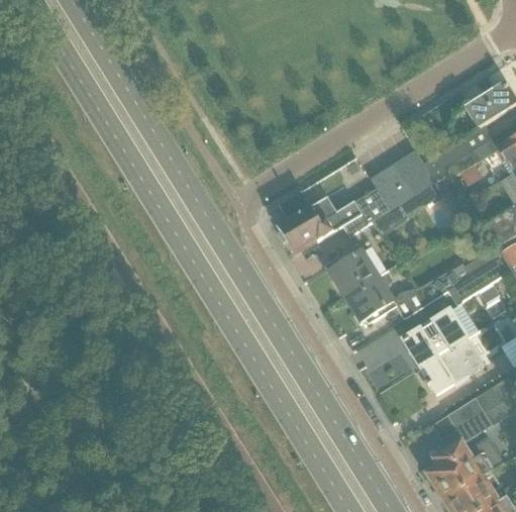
[(463,106),(477,127),(515,102),(515,97),(505,79),(492,87),(493,89),(463,106)]
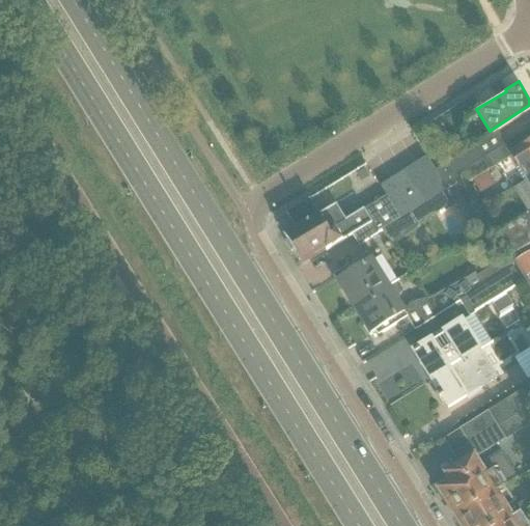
[(498,128),(436,167),(447,185),(458,177),(455,171),(480,155),(505,140),(498,128)]
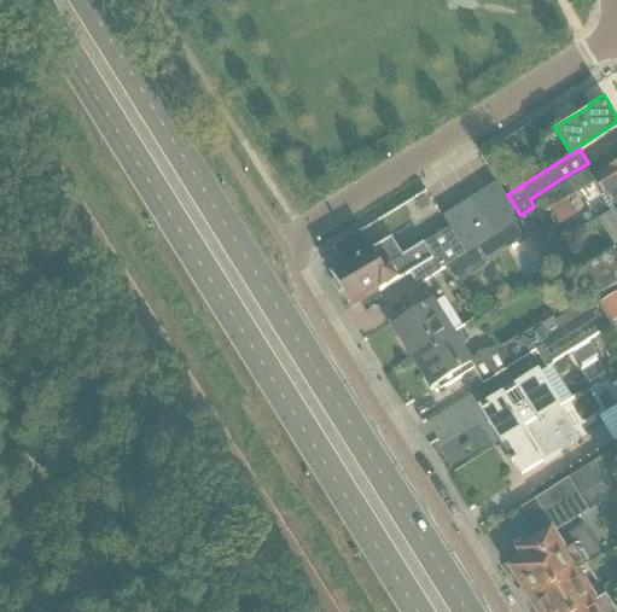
[(609,208),(612,205),(616,202),(616,161),(607,167),(607,168),(594,176),(604,191),(600,193),(609,208)]
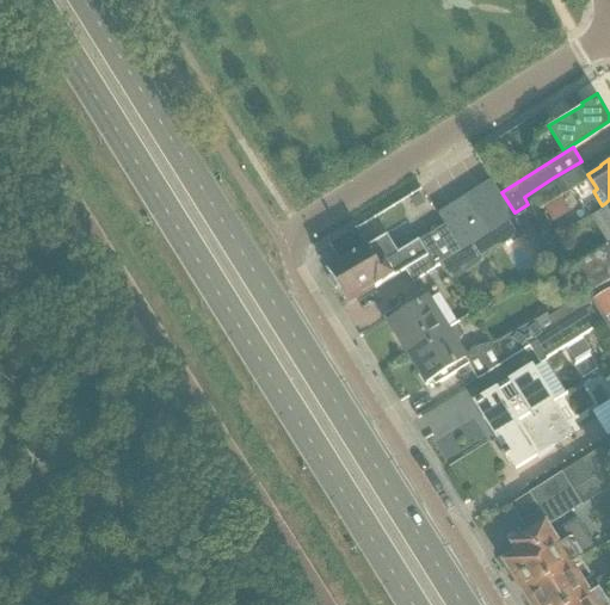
[(553,178),(560,190),(589,172),(581,161),(553,178)]
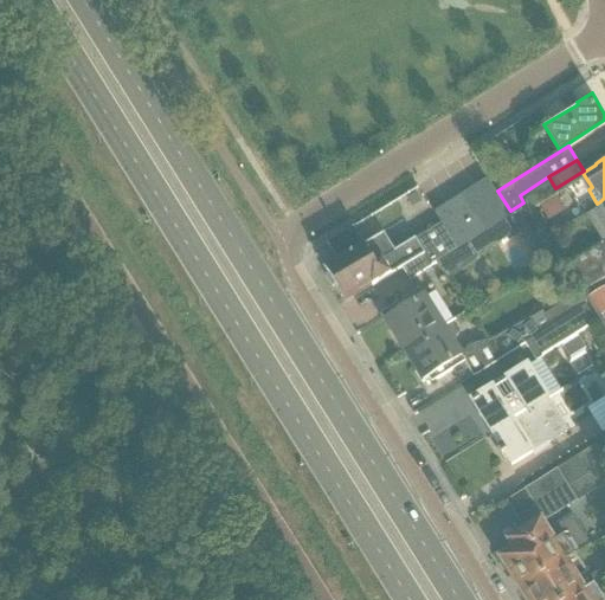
[(487,175),(462,191),(484,227),(508,212),(510,211),(497,191),(487,175)]
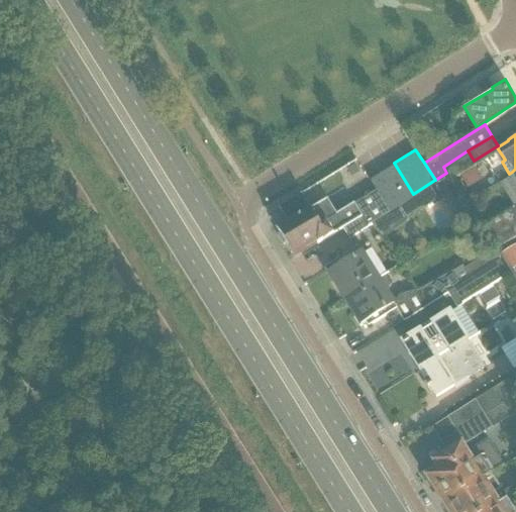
[(468,150),(443,167),(446,173),(449,178),(459,172),(472,165),(475,163),(474,161),(468,150)]
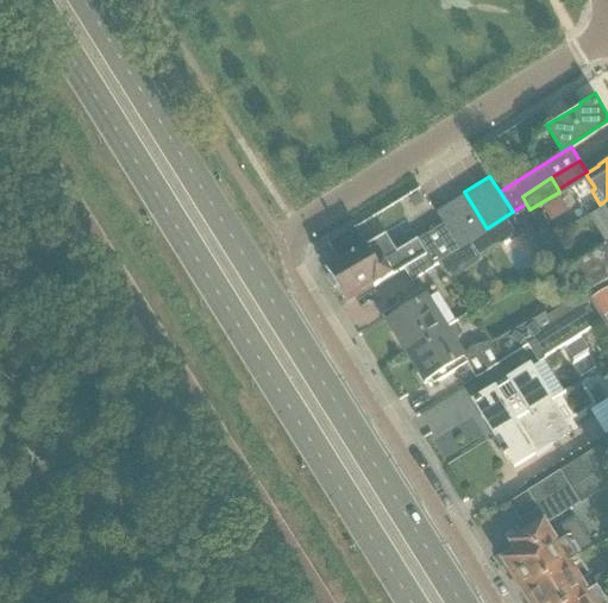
[(464,192),(437,209),(443,219),(449,230),(459,245),(487,228),(464,192)]
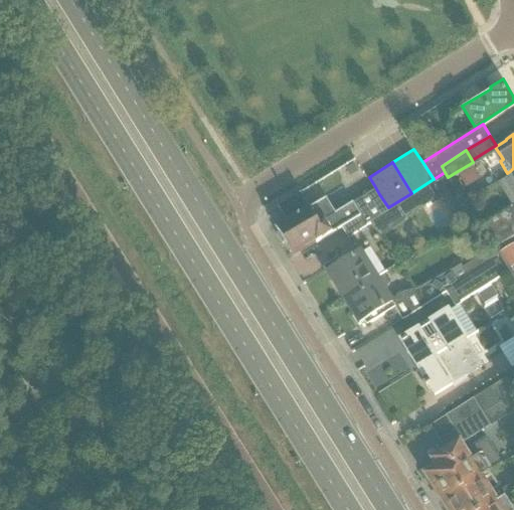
[(470,164),(458,171),(464,181),(476,174),(470,164)]
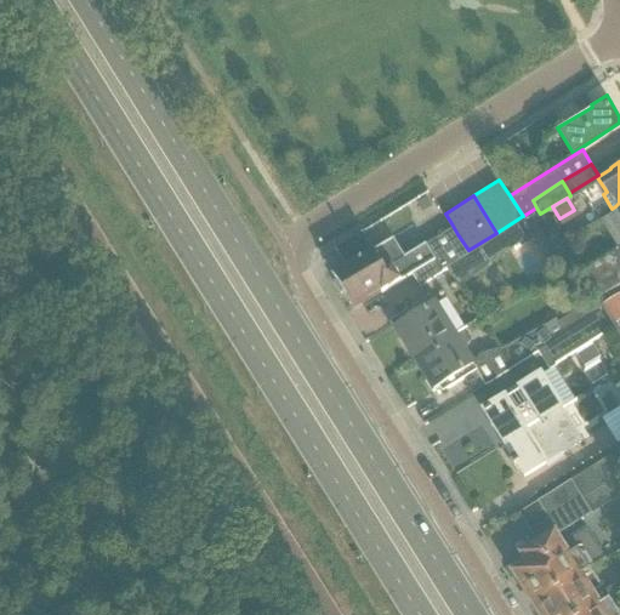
[(468,251),(445,266),(458,283),(529,231),(521,217),(468,250),(468,251)]
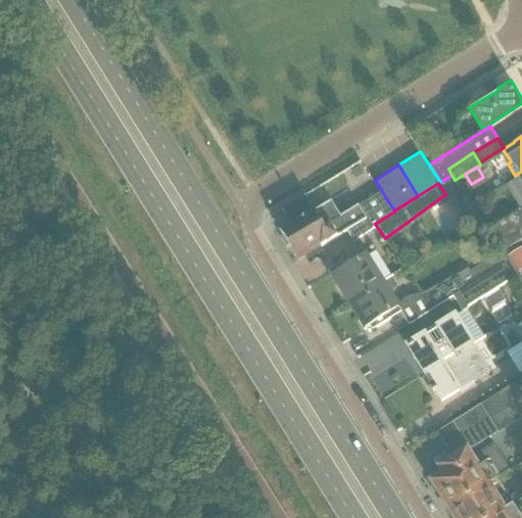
[(366,215),(373,225),(375,224),(394,212),(394,210),(380,188),(358,201),(366,215)]
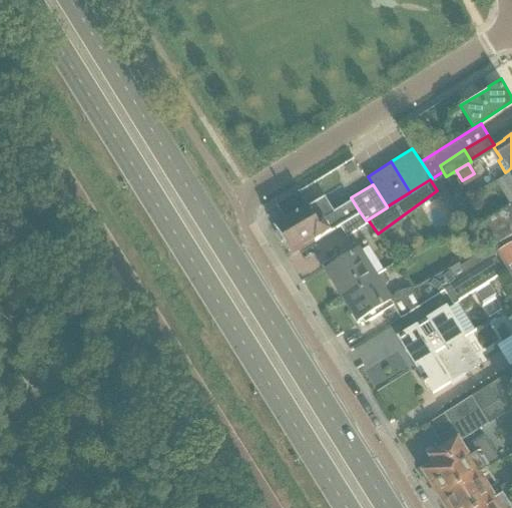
[(315,237),(341,222),(359,210),(351,197),(317,218),(308,202),(307,203),(307,204),(296,188),(275,201),(285,218),(275,224),(275,223),(274,223),(277,228),(274,229),(280,238),(282,237),(290,250),(291,250),(290,249),(313,235),(315,237)]
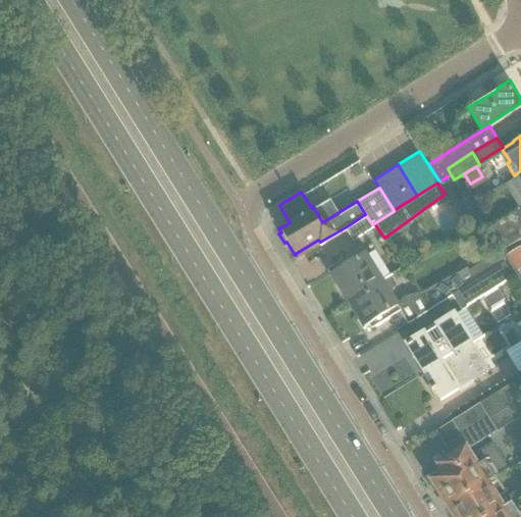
[(372,224),(365,214),(347,226),(353,237),(372,224)]
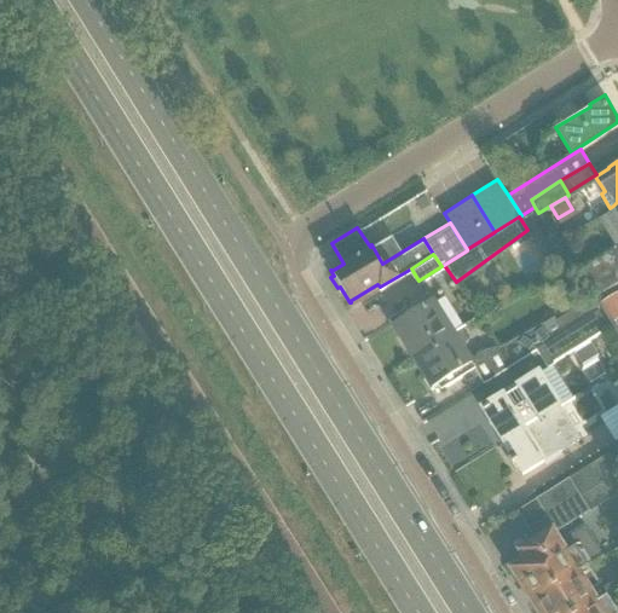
[(617,289),(600,299),(608,312),(617,306),(617,289)]
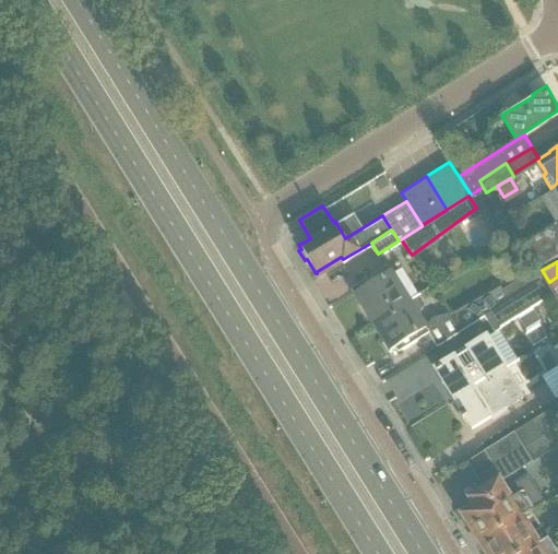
[(387,262),(351,285),(355,292),(371,319),(408,297),(391,269),(387,262)]
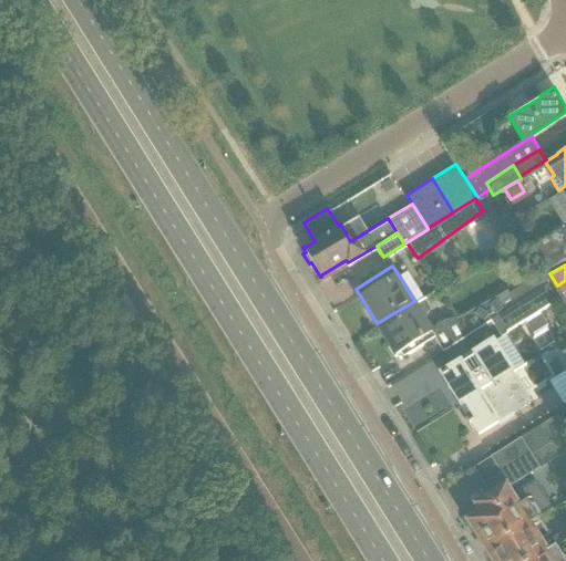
[(535,274),(510,291),(516,302),(542,286),(535,274)]
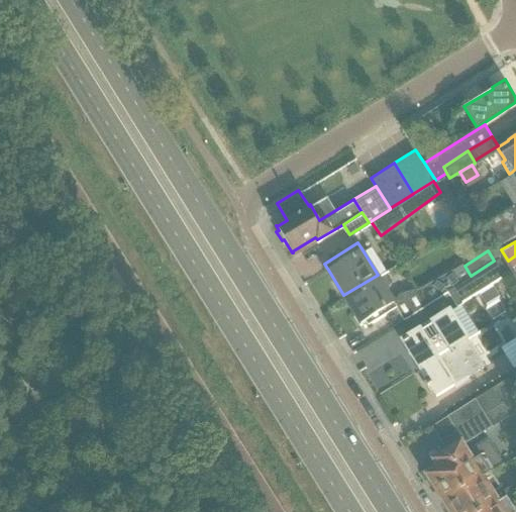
[(471,276),(448,290),(457,304),(477,292),(476,289),(508,269),(500,257),(494,261),(471,276)]
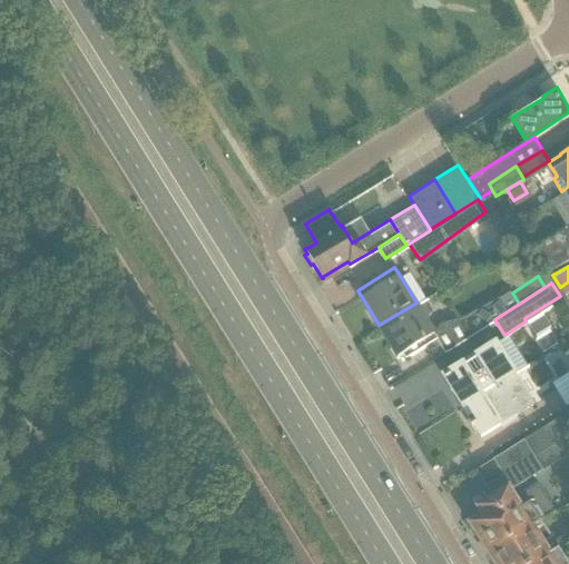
[(417,303),(379,325),(396,354),(402,350),(405,355),(437,336),(444,349),(463,337),(507,309),(499,296),(464,314),(438,322),(434,330),(417,303)]
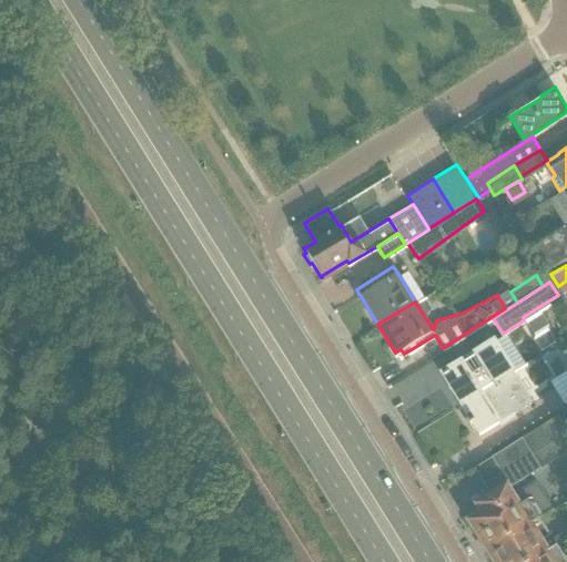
[(459,359),(441,371),(459,400),(513,367),(524,360),(506,331),(503,334),(495,339),(494,338),(459,359)]
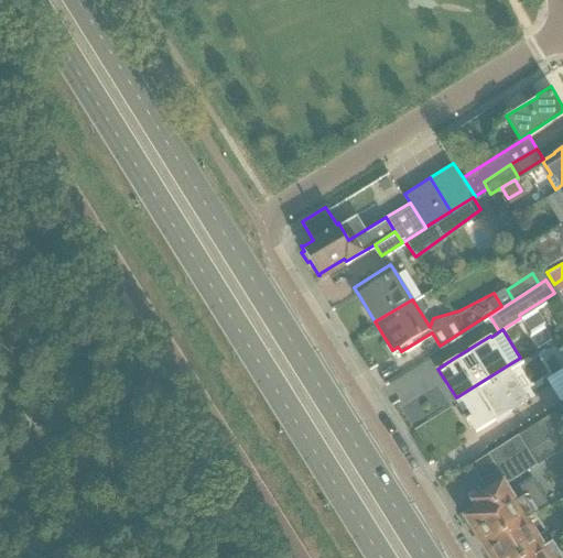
[(509,364),(456,397),(465,412),(463,413),(466,418),(468,417),(475,427),(528,394),(509,364)]
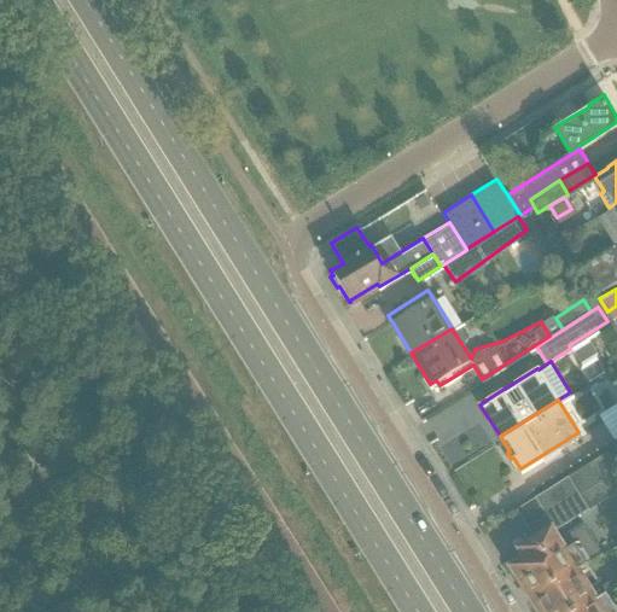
[(537,495),(546,510),(575,491),(576,493),(597,479),(587,464),(537,495)]
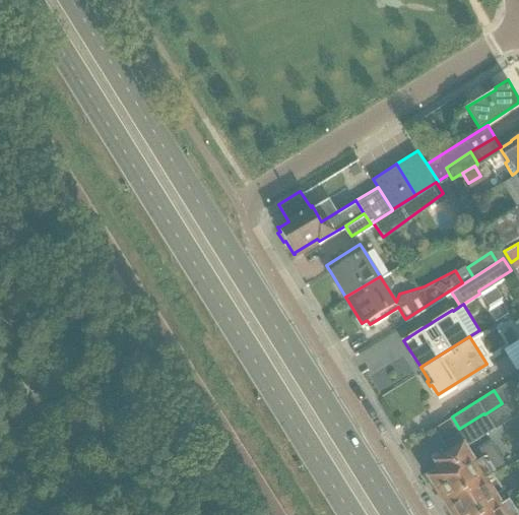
[(483,413),(459,429),(467,442),(493,427),(484,414),(483,413)]
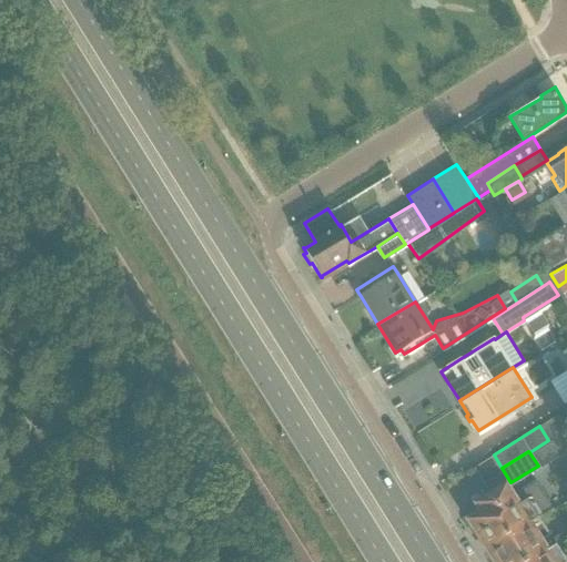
[(485,543),(486,547),(537,514),(549,507),(530,478),(509,491),(505,484),(492,493),(477,502),(479,507),(467,514),(478,533),(477,537),(482,543),(485,543)]
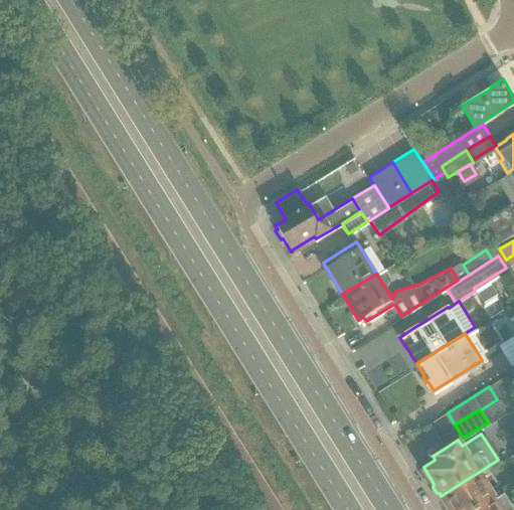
[(441,496),(450,509),(476,509),(495,498),(489,488),(497,483),(487,467),(441,496)]
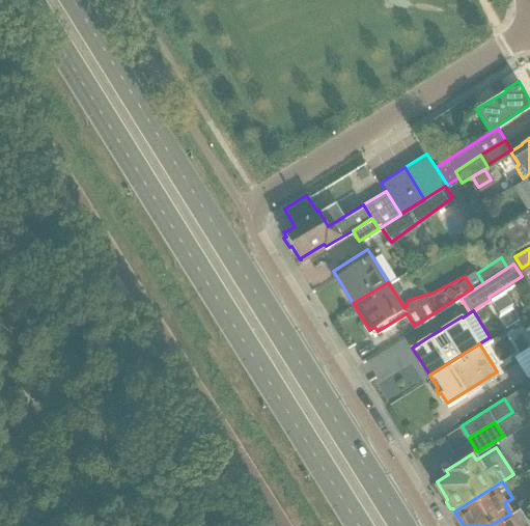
[(517,504),(520,508),(529,501),(529,492),(522,497),(524,500),(517,504)]
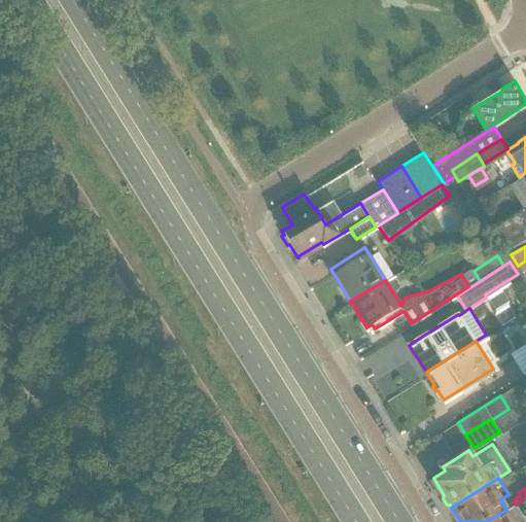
[(506,510),(487,521),(525,521),(516,505),(506,510)]
